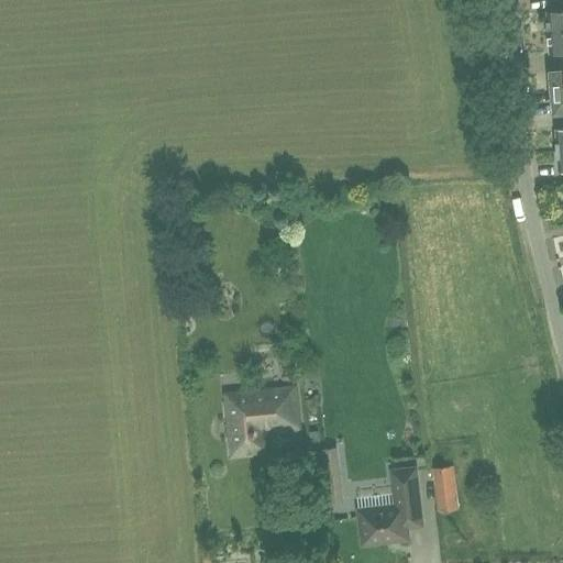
[(562,10),(547,12),(548,31),(562,29),(562,10)]
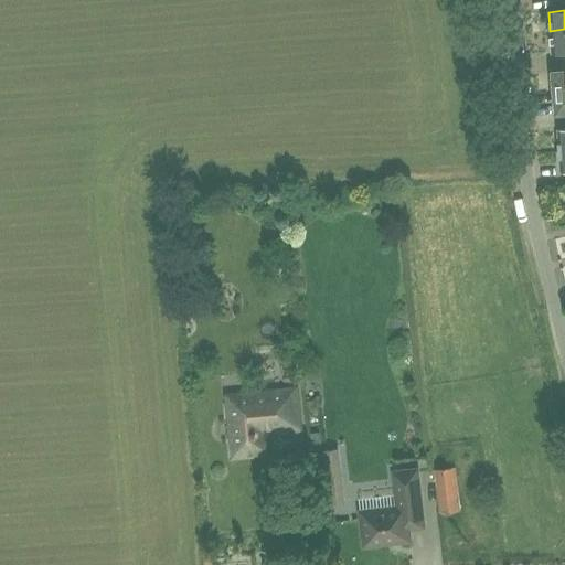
[(552,52),(564,51),(564,29),(550,31),(552,52)]
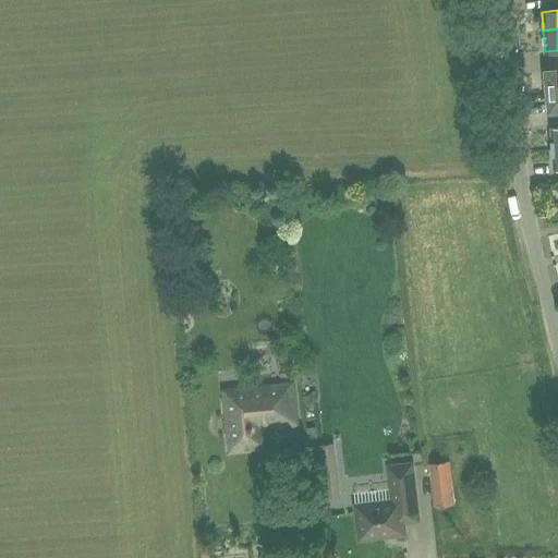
[(557,69),(547,71),(548,91),(557,89),(557,69)]
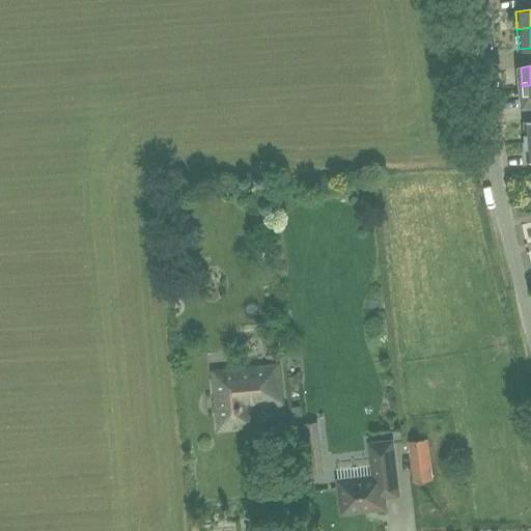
[(530,85),(522,86),(524,105),(530,104),(530,85)]
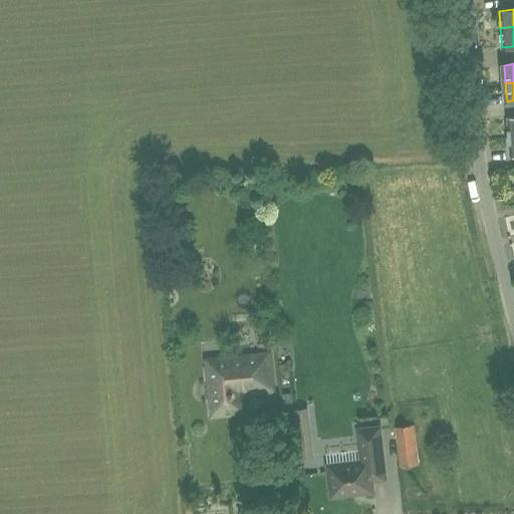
[(214,412),(243,409),(242,391),(272,388),(269,352),(234,356),(234,361),(209,364),(214,412)]
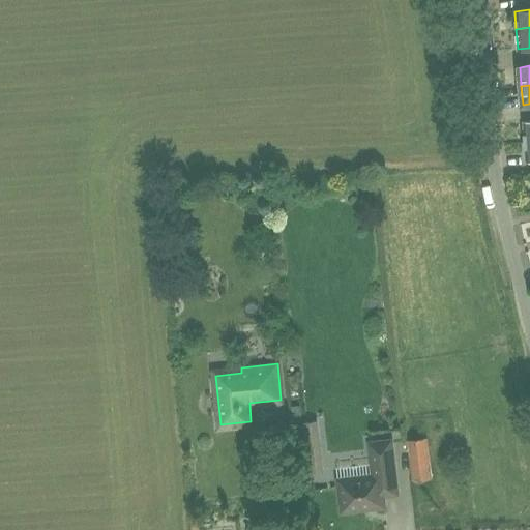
[(301,415),(300,406),(292,407),(293,416),(301,415)]
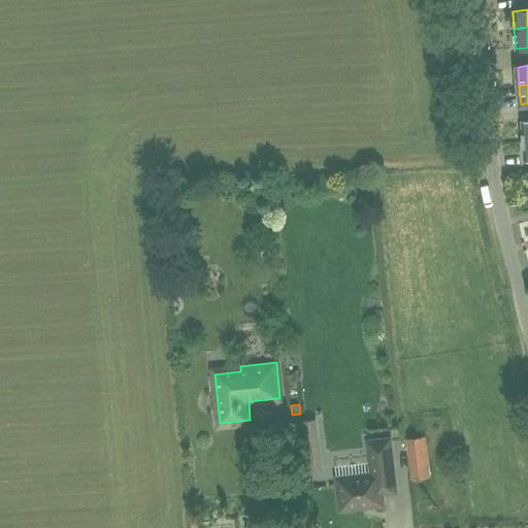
[(411,475),(429,472),(424,435),(406,437),(411,475)]
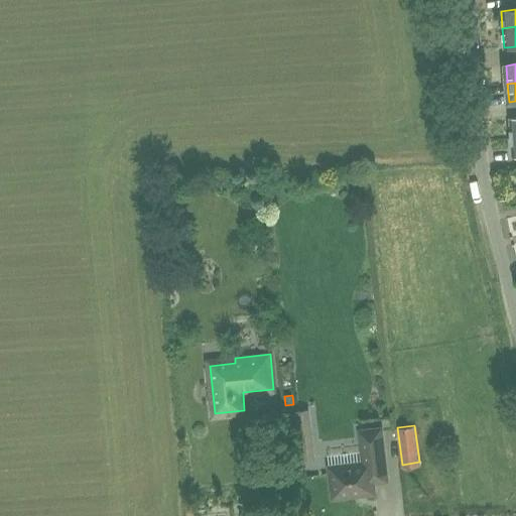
[(333,496),(374,491),(373,481),(386,479),(380,426),(365,428),(369,460),(329,465),(333,496)]
